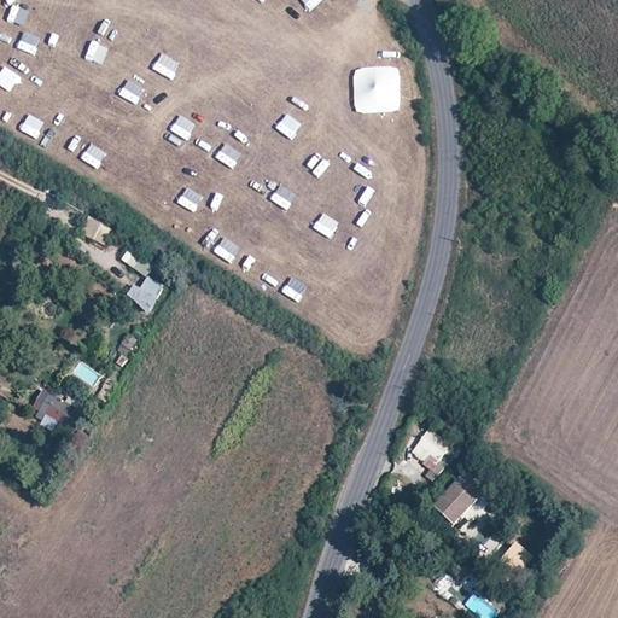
[(359,0),(359,1),(378,10),(382,0),(359,0)]
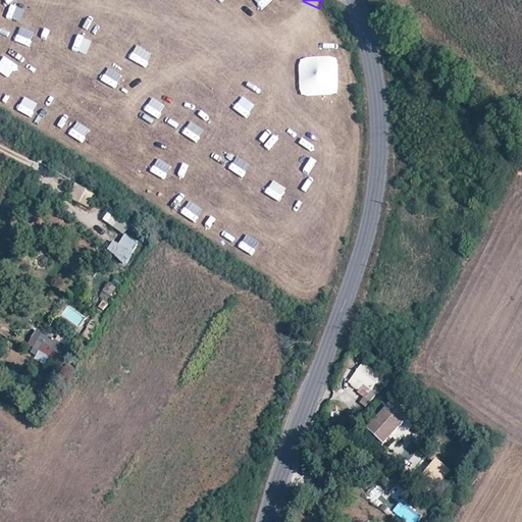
[(90,207),(96,193),(75,184),(69,198),(90,207)]
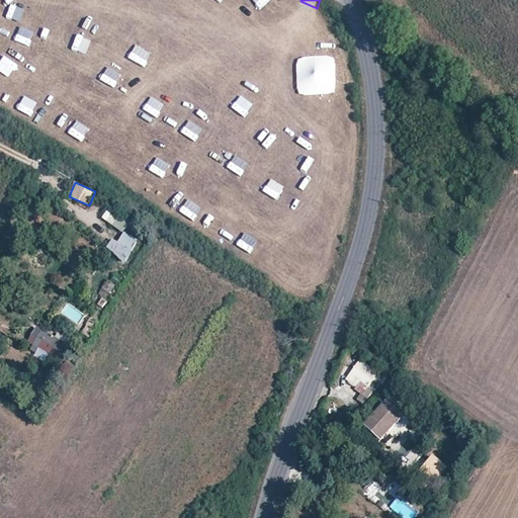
[(111,204),(102,217),(124,232),(134,220),(111,204)]
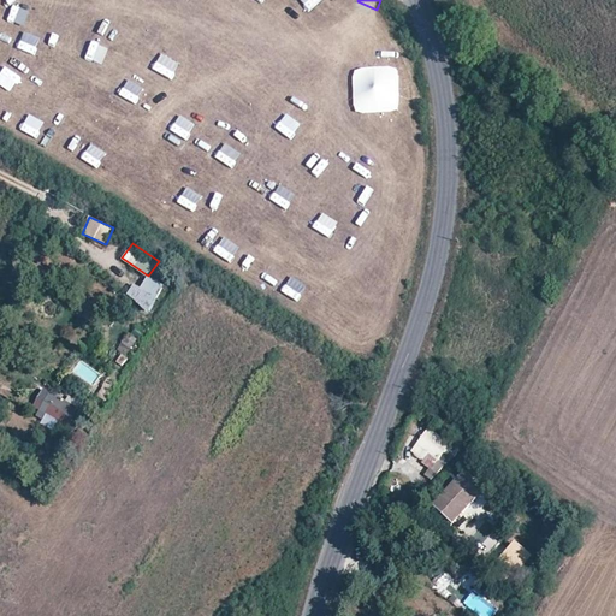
[(138,285),(136,283),(128,291),(146,308),(175,277),(159,262),(138,285)]
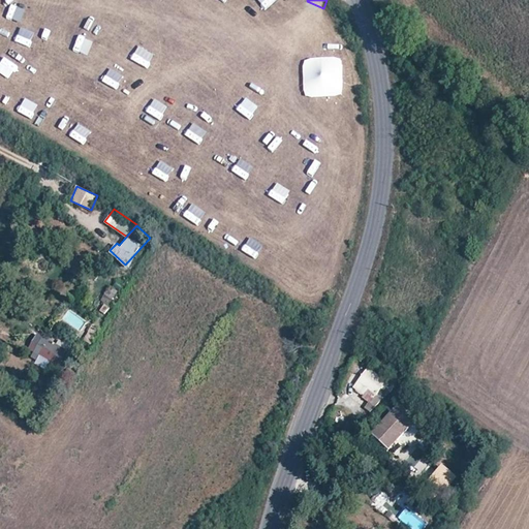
[(28,349),(33,352),(43,337),(38,334),(28,349)]
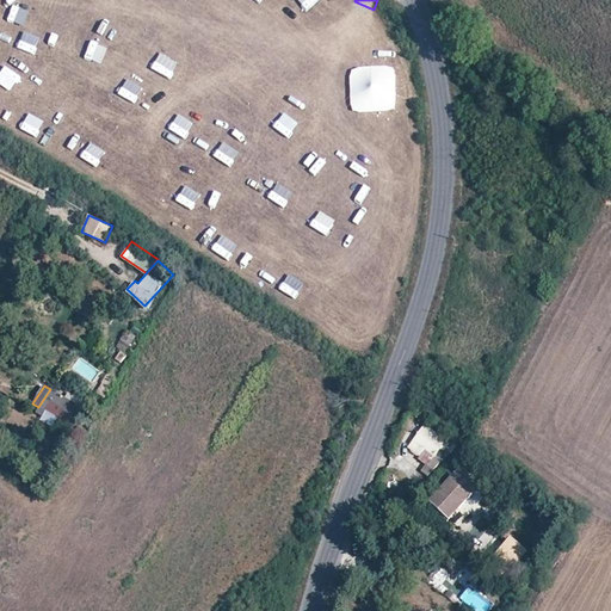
[(38,407),(36,413),(48,420),(51,414),(67,424),(78,406),(50,389),(38,407)]
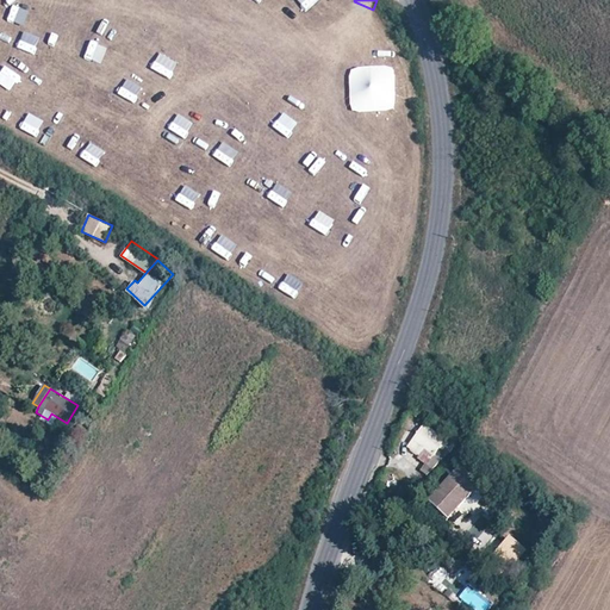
[(440,449),(447,455),(454,446),(447,441),(444,442),(424,429),(414,442),(434,456),(440,449)]
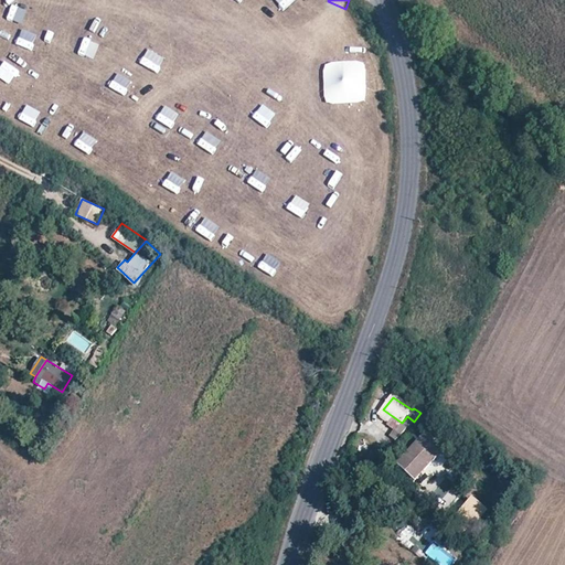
[(411,466),(415,470),(436,450),(428,440),(420,446),(415,440),(425,432),(428,436),(432,433),(427,428),(425,430),(420,425),(400,445),(401,448),(404,445),(407,448),(401,454),(404,459),(402,461),(407,468),(411,466)]
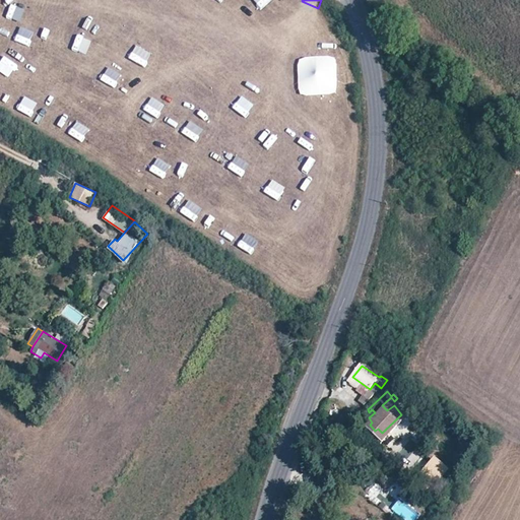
[(400,435),(409,426),(403,419),(382,441),(389,448),(391,446),(409,464),(419,454),(400,435)]
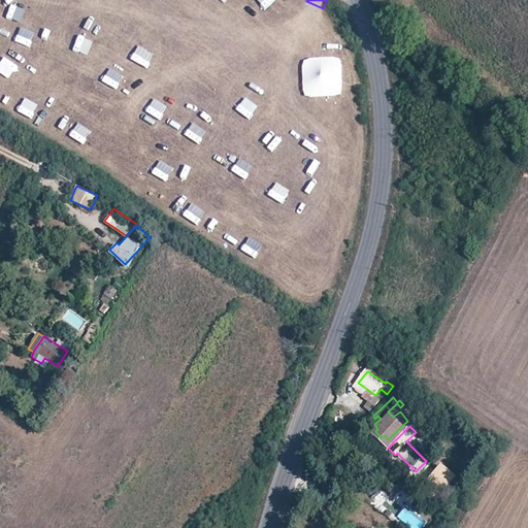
[(429,482),(443,486),(447,476),(432,471),(429,482)]
